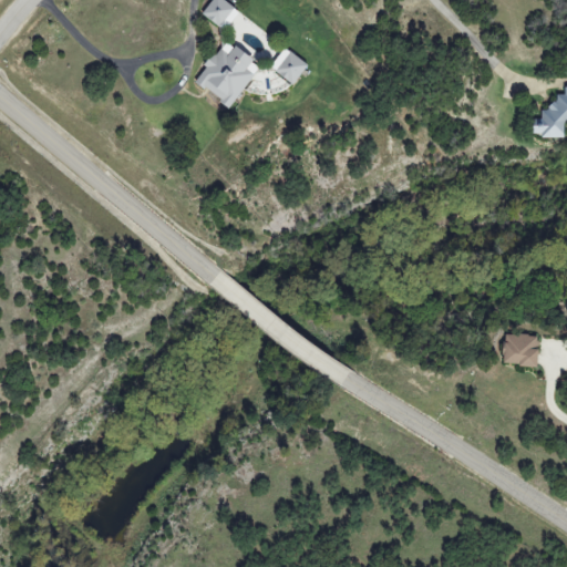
[(220,28),(236,9),(224,0),(212,0),(202,13),(220,28)]
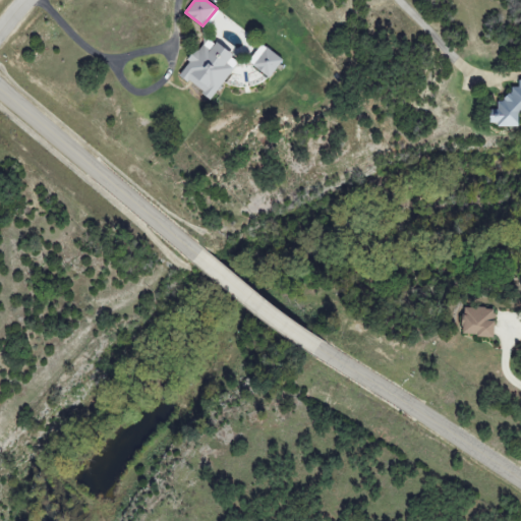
[(208,36),(188,60),(189,61),(180,73),(211,98),(240,62),(208,36)]
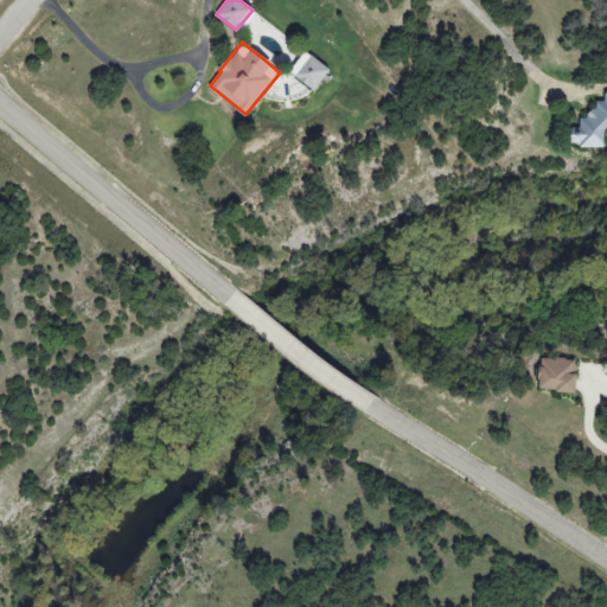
[(313,90),(330,69),(305,50),(289,71),(313,90)]
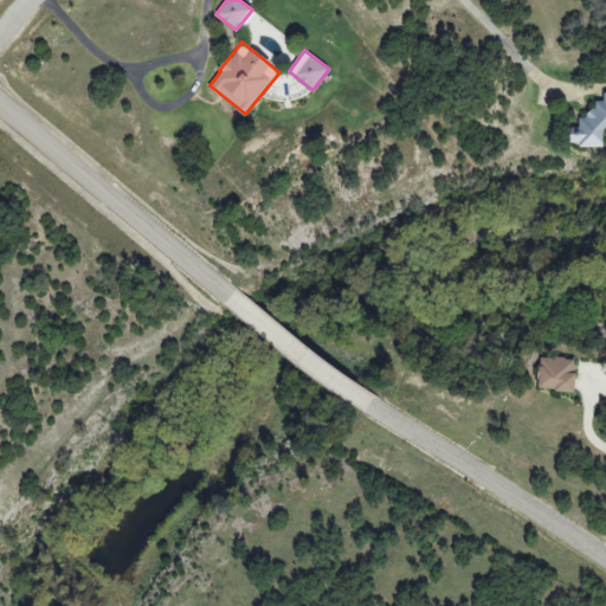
[(605,128),(605,92),(603,94),(603,101),(594,101),(594,114),(579,114),(579,127),(568,127),(569,147),(603,146),(603,128),(605,128)]
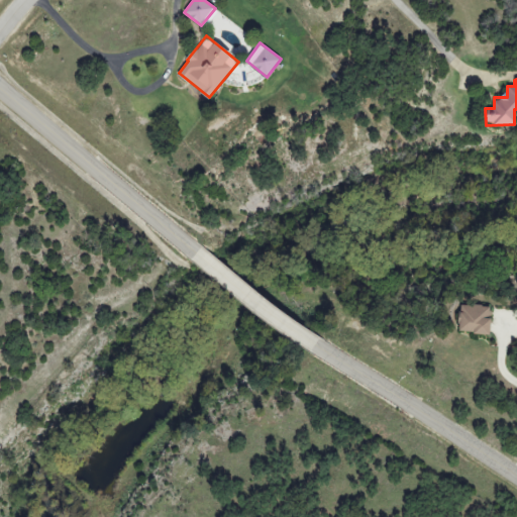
[(490,334),(491,306),(459,304),(458,332),(490,334)]
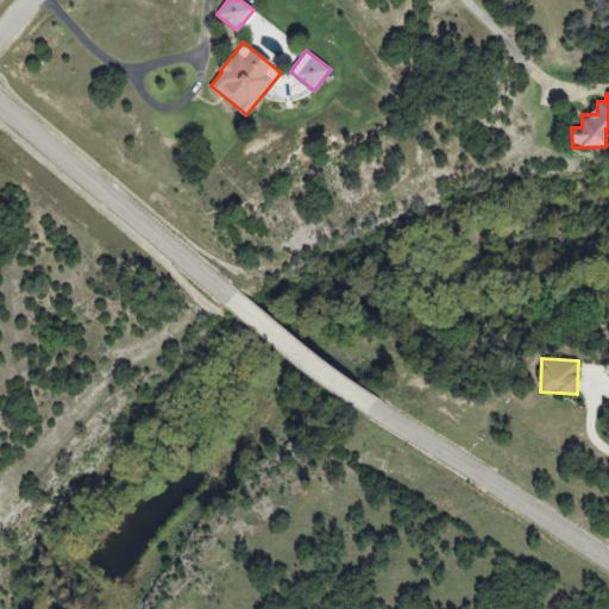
All buildings are outlined.
